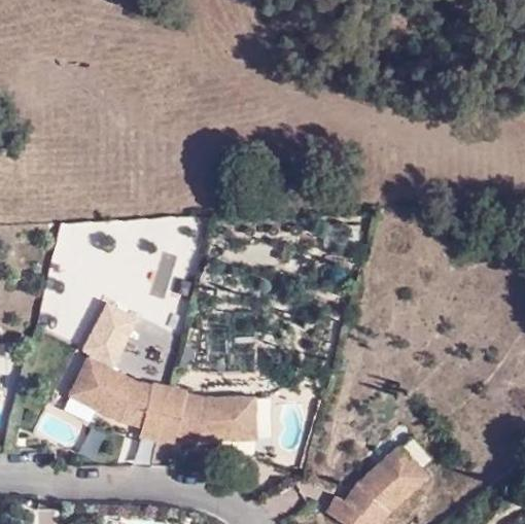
[(59,387),(69,393),(89,356),(77,350),(59,387)]
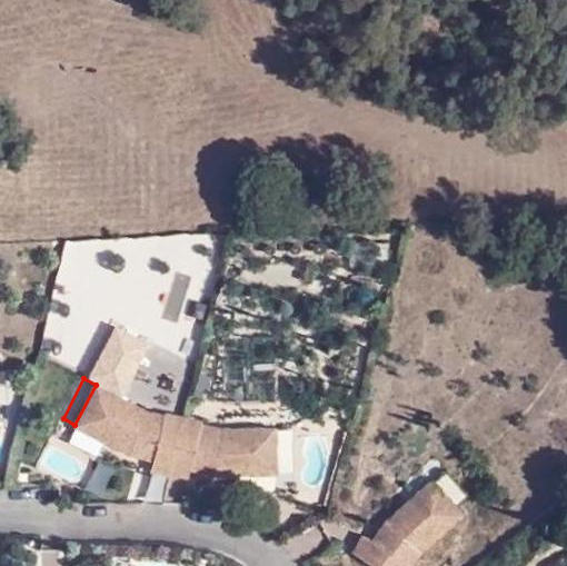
[(169,474),(182,415),(165,411),(163,416),(147,411),(96,385),(75,425),(129,453),(153,459),(151,469),(169,474)]
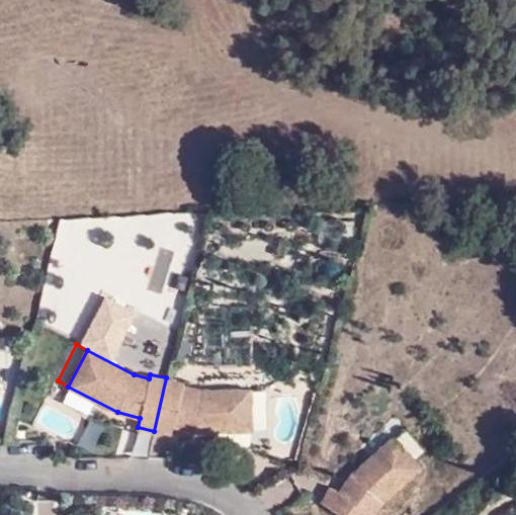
[(166,377),(154,431),(171,435),(173,426),(195,431),(237,430),(252,430),(252,398),(252,389),(199,389),(183,385),(184,382),(166,377)]
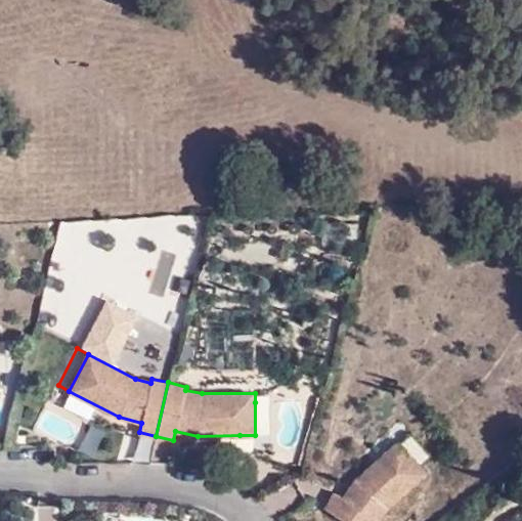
[(255,402),(255,435),(240,435),(240,450),(269,450),(268,401),(255,402)]
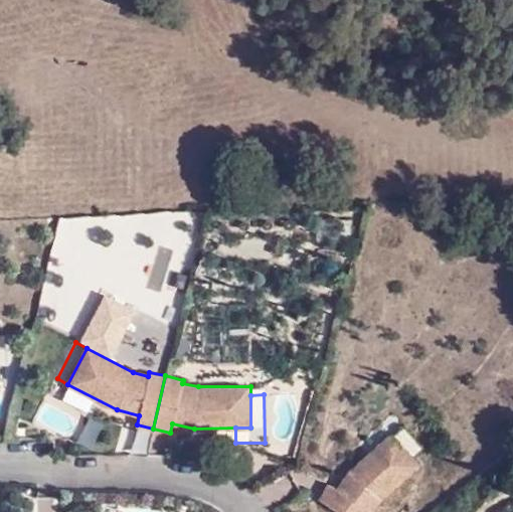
[(0,425),(3,427),(8,399),(0,397),(0,425)]
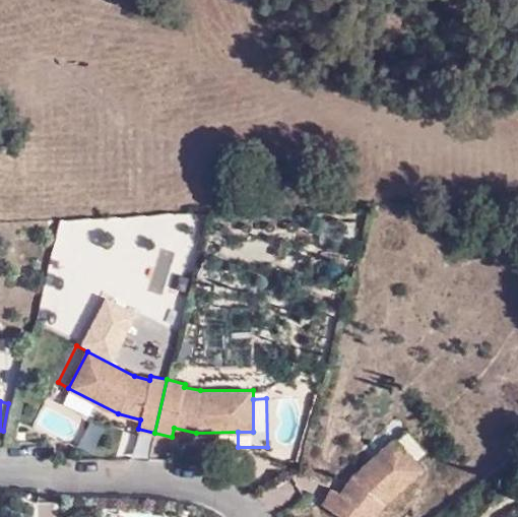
[(372,458),(394,438),(410,455),(422,445),(396,416),(363,446),(372,458)]
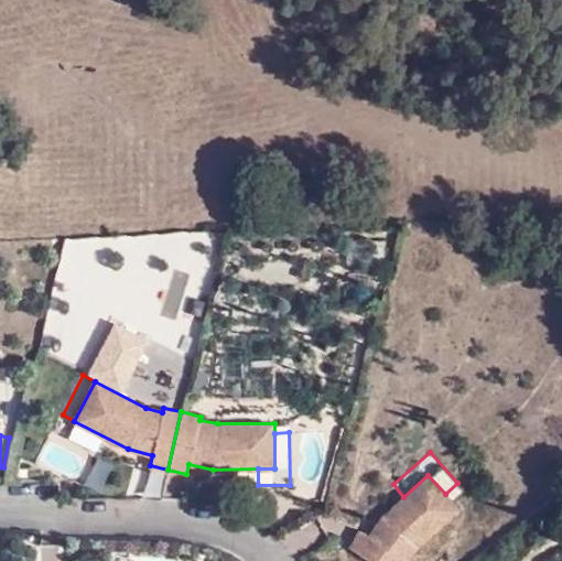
[(403,497),(381,517),(368,536),(360,529),(349,546),(370,560),(406,560),(417,546),(457,508),(445,494),(428,475),(403,497)]
